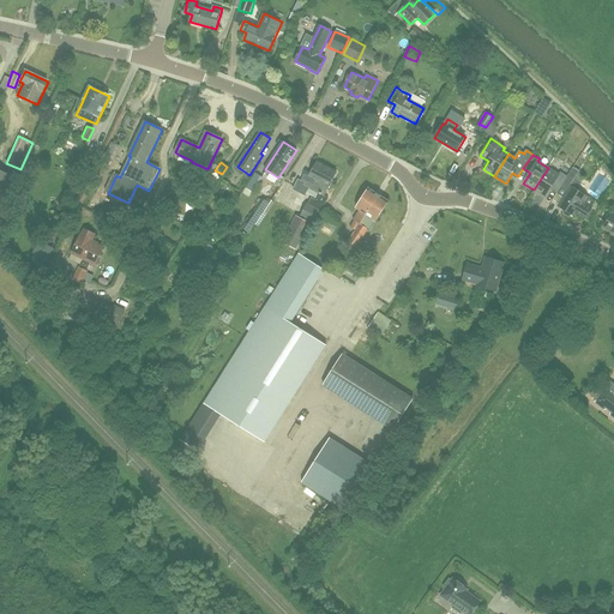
[(318,200),(312,197),(308,204),(307,203),(300,216),(302,217),(290,236),(300,242),(301,244),(321,211),(329,198),(325,197),(337,172),(318,162),(312,174),(307,172),(302,181),(306,182),(304,186),(320,194),(318,200)]
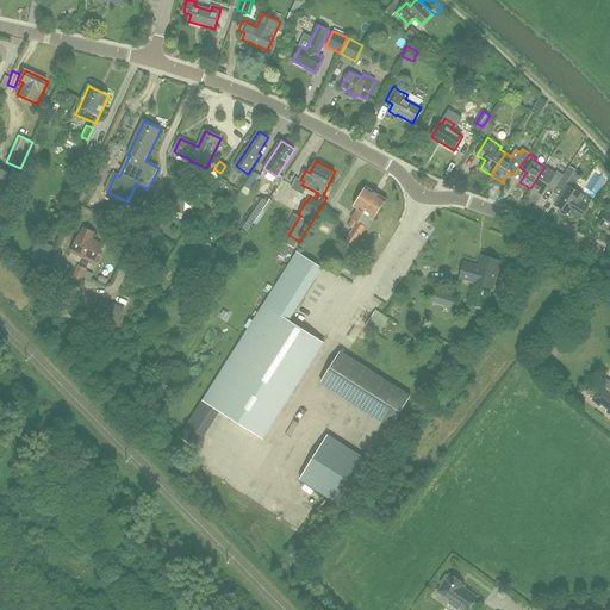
[(578,181),(573,179),(578,172),(571,166),(568,169),(567,169),(558,186),(564,191),(555,205),(561,209),(560,211),(560,213),(565,216),(567,216),(568,213),(571,215),(572,212),(582,218),(589,206),(579,200),(584,194),(573,188),(578,181)]
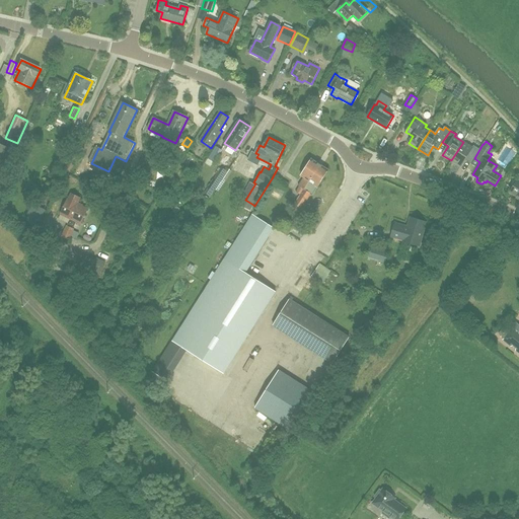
[(474,158),(483,144),(478,142),(475,147),(473,145),(472,147),(463,142),(451,160),(461,166),(466,157),(472,161),(473,158),(474,158)]
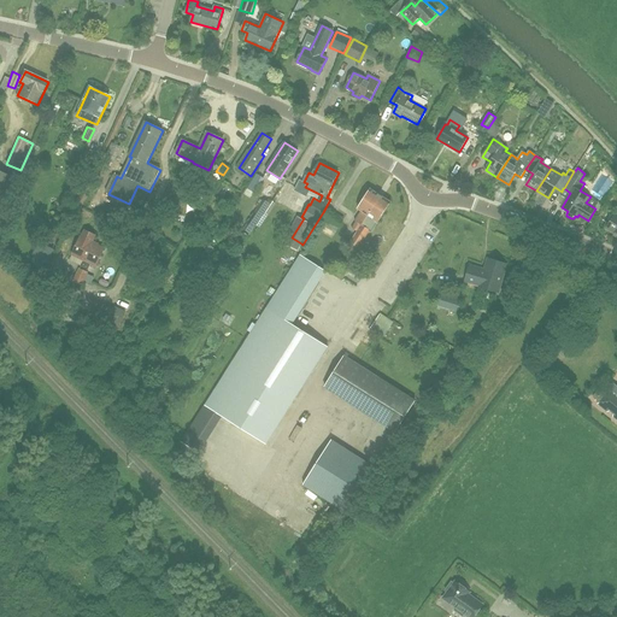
[(0,200),(11,177),(0,171),(0,200)]
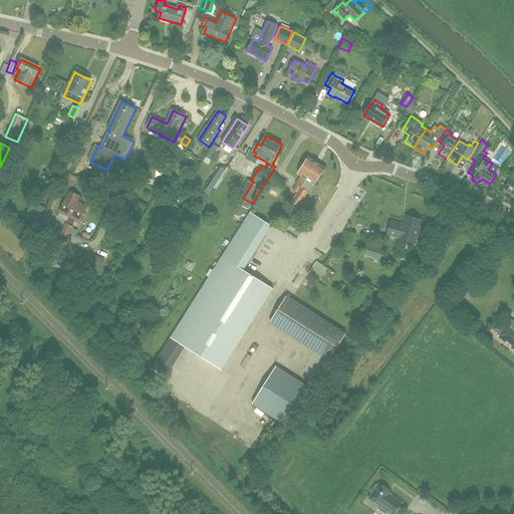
[(191,157),(185,153),(179,161),(186,166),(191,157)]
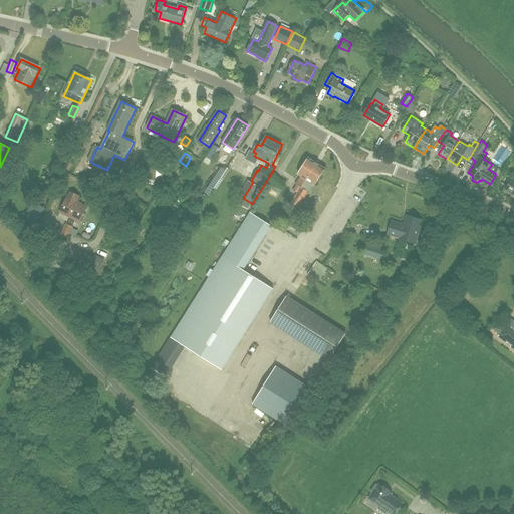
[(161,162),(145,154),(142,162),(157,169),(161,162)]
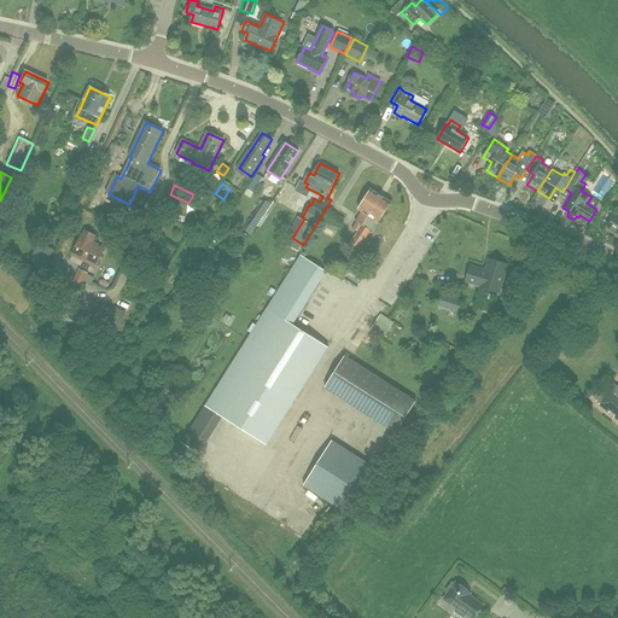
[(348,248),(380,196),(371,190),(357,209),(361,211),(355,221),(356,222),(353,228),(357,232),(347,248),(348,248)]
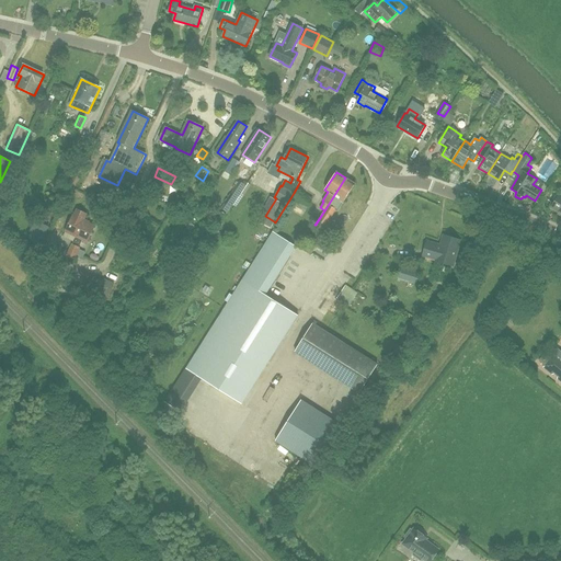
[(355,184),(345,178),(316,225),(322,230),(335,209),(338,210),(343,203),(355,184)]
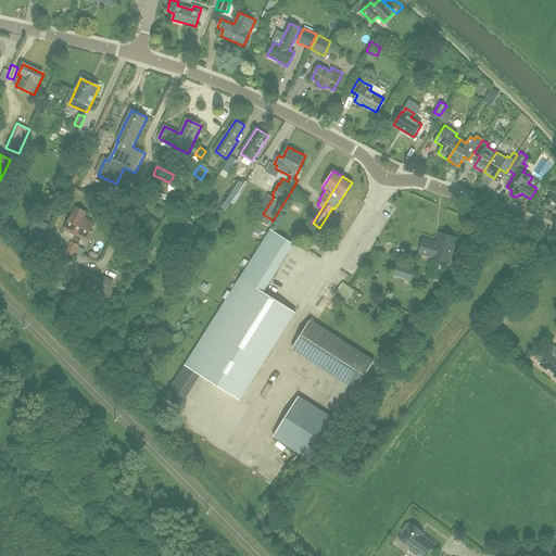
[(302,207),(310,198),(297,189),(289,200),(302,207)]
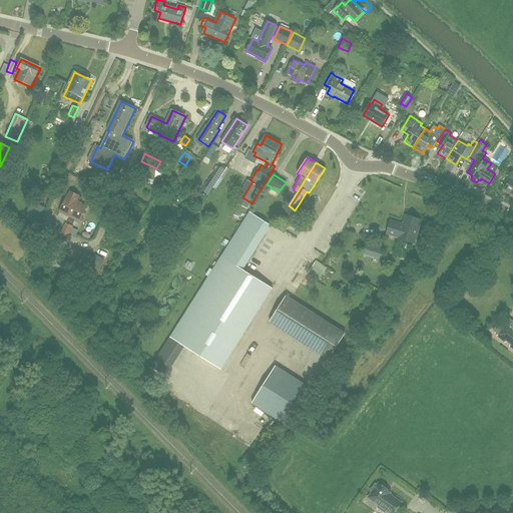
[(512,179),(511,178),(504,189),(512,194),(512,179)]
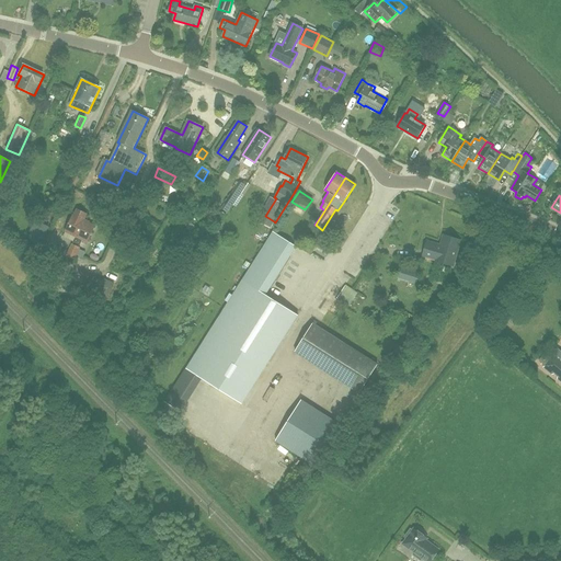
[(88,242),(95,227),(82,220),(87,214),(78,209),(75,216),(73,216),(66,231),(77,237),(73,242),(80,245),(83,240),(88,242)]
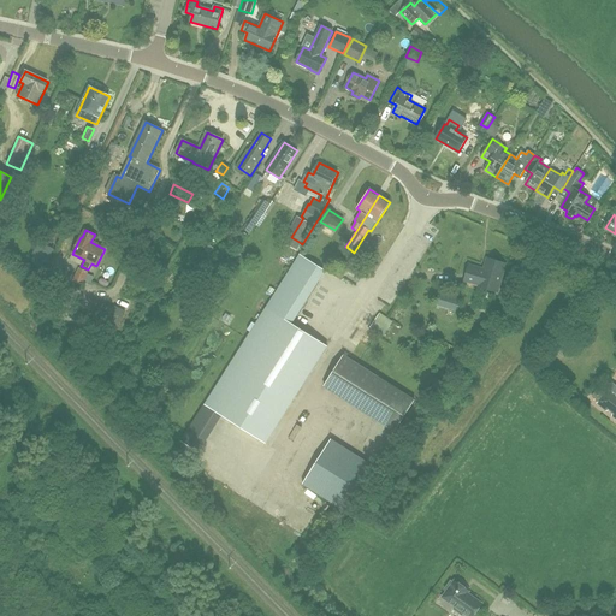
[(326,347),(308,335),(343,282),(300,254),(225,371),(286,410),(326,347)]
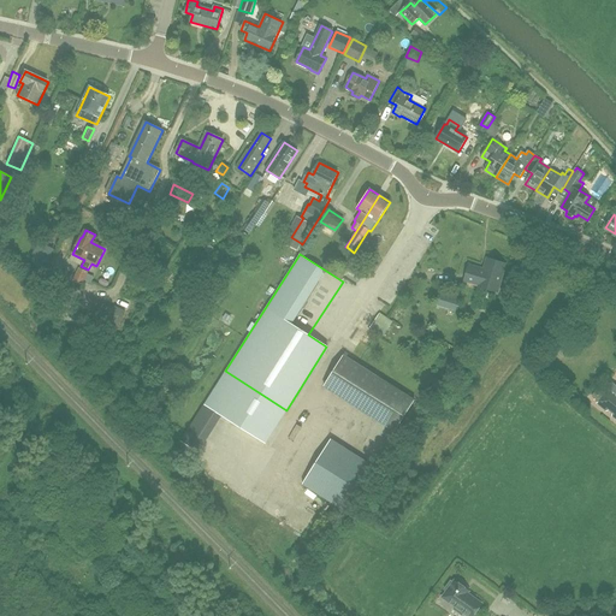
[(505,264),(487,259),(484,271),(469,266),(465,282),(479,285),(479,286),(487,289),(497,292),(498,289),(505,264)]
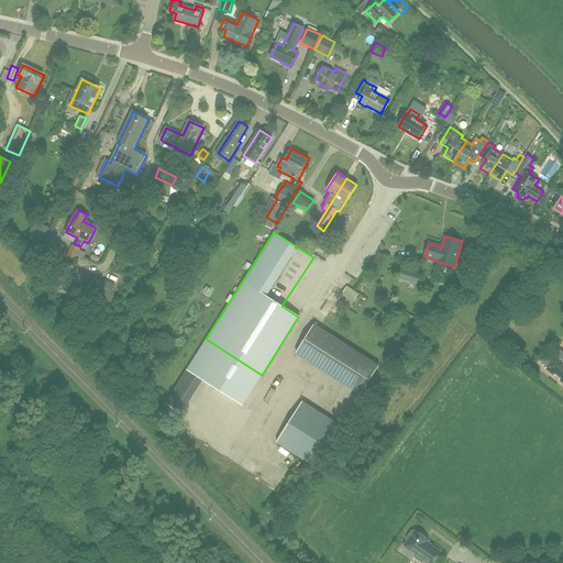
[(80,249),(79,247),(73,245),(67,256),(75,261),(80,249)]
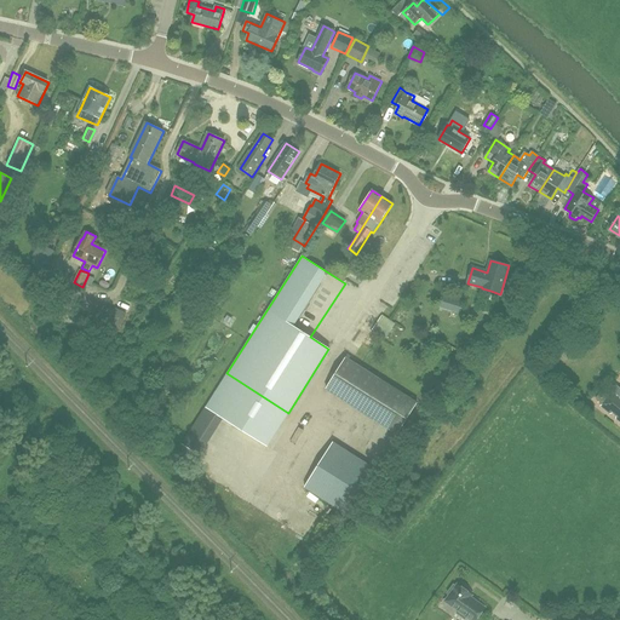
[(118,333),(127,314),(103,302),(93,321),(118,333)]
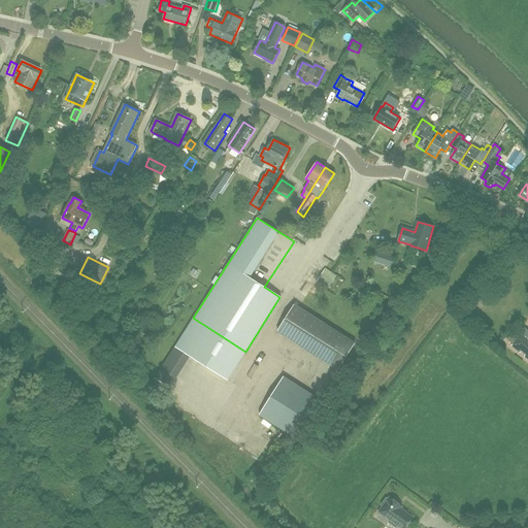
[(162,278),(167,268),(161,265),(155,275),(162,278)]
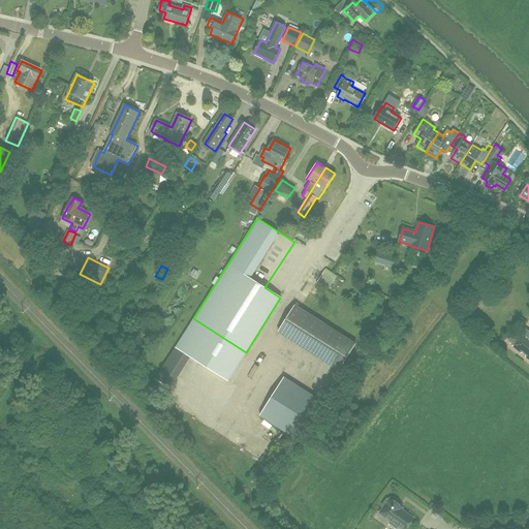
[(327,268),(316,283),(328,290),(338,275),(327,268)]
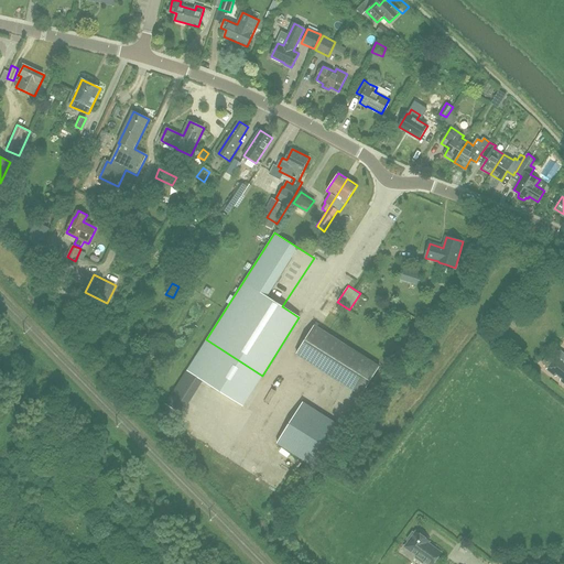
[(86,297),(74,288),(68,294),(80,304),(86,297)]
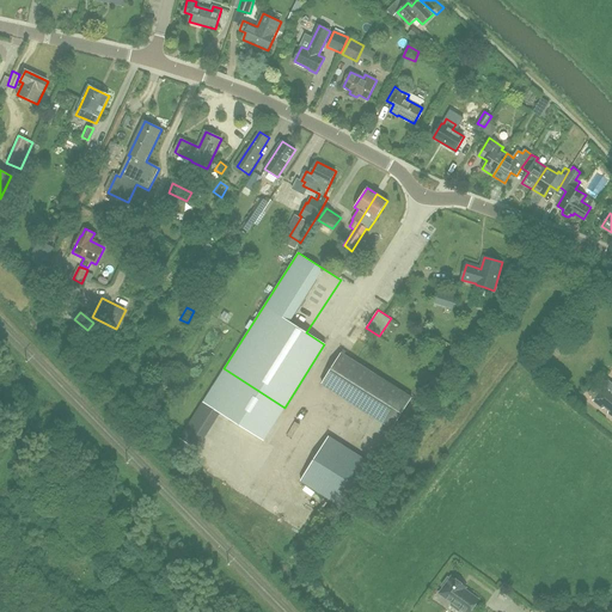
[(411,398),(341,354),(322,384),(392,429),(411,398)]
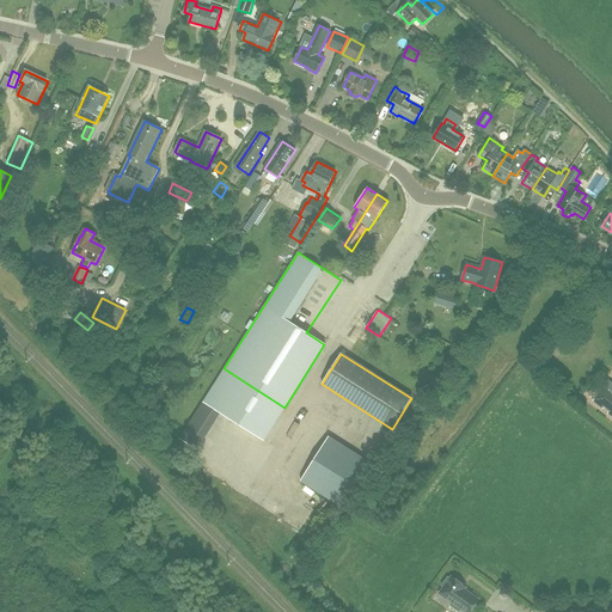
[(285,408),(224,368),(203,402),(263,441),(285,408)]
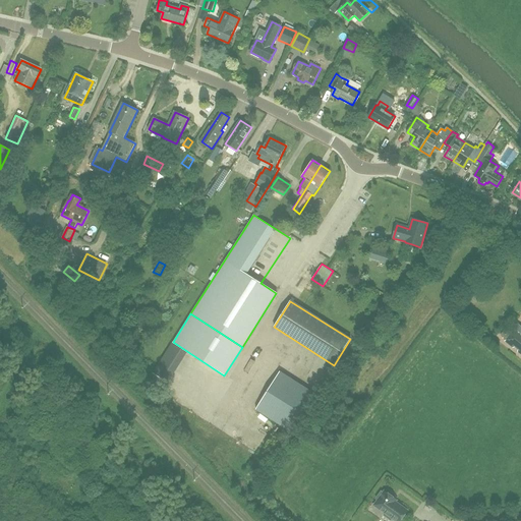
[(517,353),(520,356),(520,327),(520,328),(515,323),(511,327),(515,330),(512,334),(511,333),(511,334),(506,329),(500,336),(505,340),(504,342),(512,348),(514,348),(517,350),(517,353)]
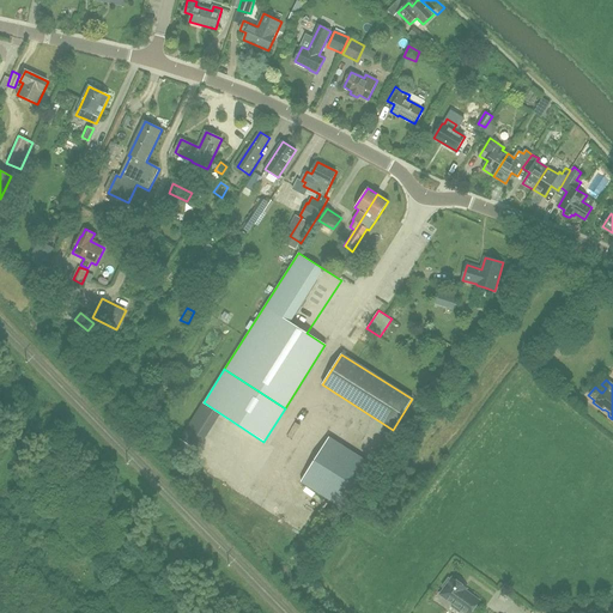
[(79,389),(76,392),(86,405),(90,401),(79,389)]
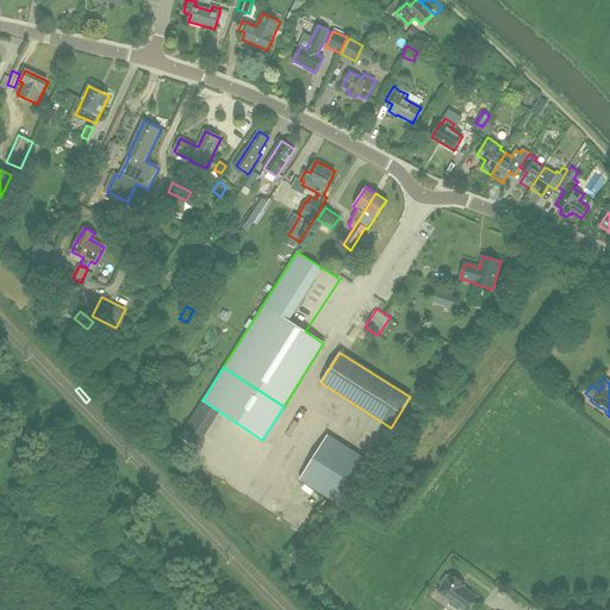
[(215,418),(218,414),(210,409),(206,414),(215,418)]
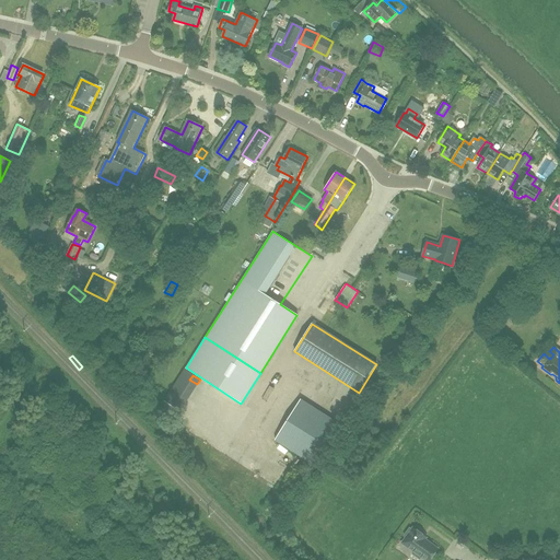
[(339,424),(301,400),(275,441),(314,465),(339,424)]
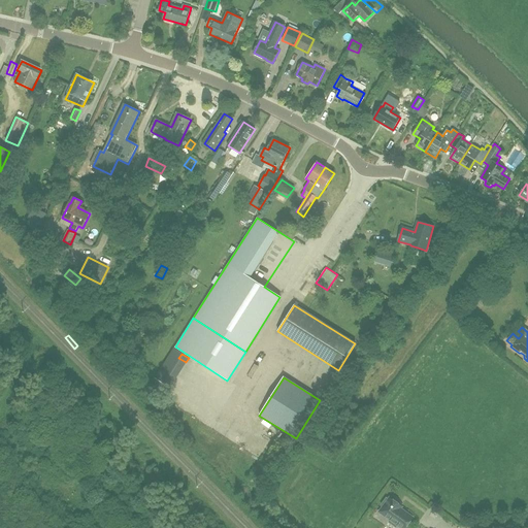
[(400,527),(404,527),(413,518),(401,508),(402,506),(390,498),(388,499),(386,498),(381,505),(383,506),(380,513),(390,520),(389,522),(396,527),(397,525),(400,527)]
